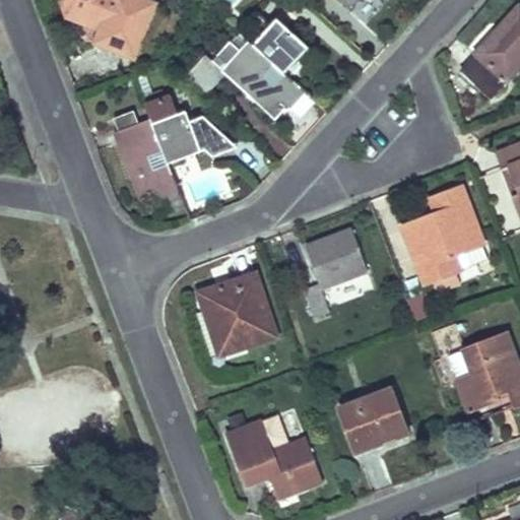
[(73,0),(61,0),(68,16),(73,0)]
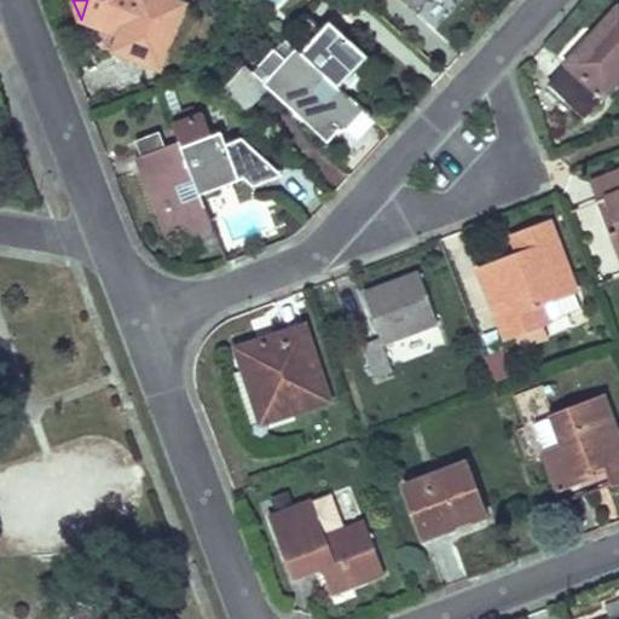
[(183,5),(171,0),(87,0),(81,19),(106,29),(109,22),(122,28),(120,35),(114,50),(158,68),(183,5)]
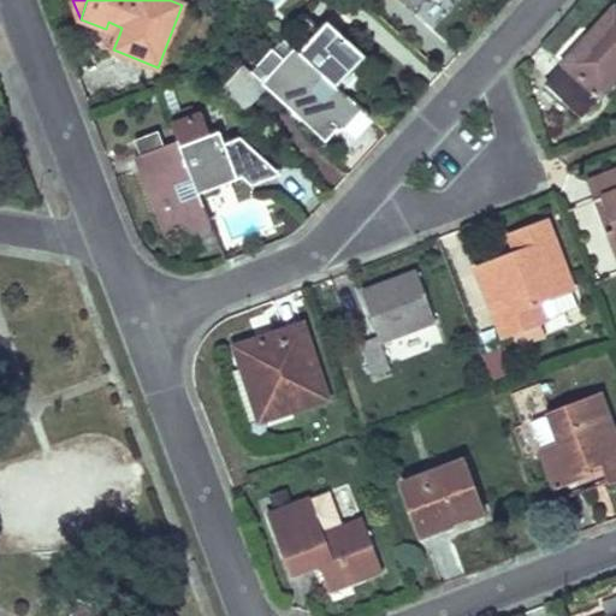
[(615,78),(615,7),(546,82),(584,114),(615,78)]
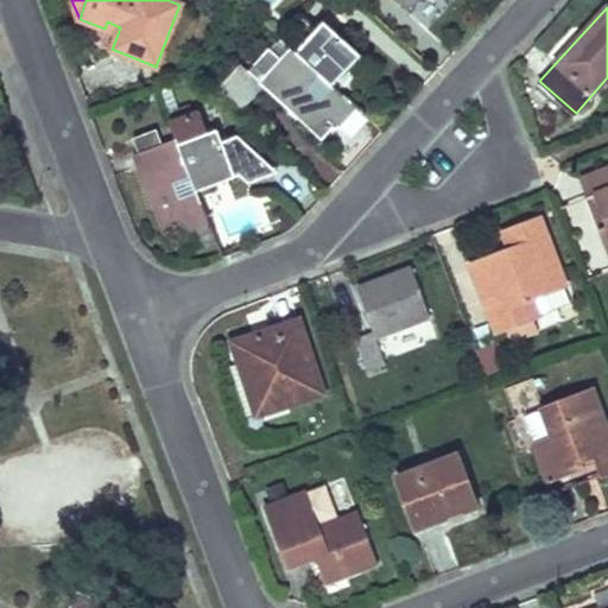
[(299,14),(277,37),(291,48),(333,86),(360,56),(323,23),(317,30),(299,14)]
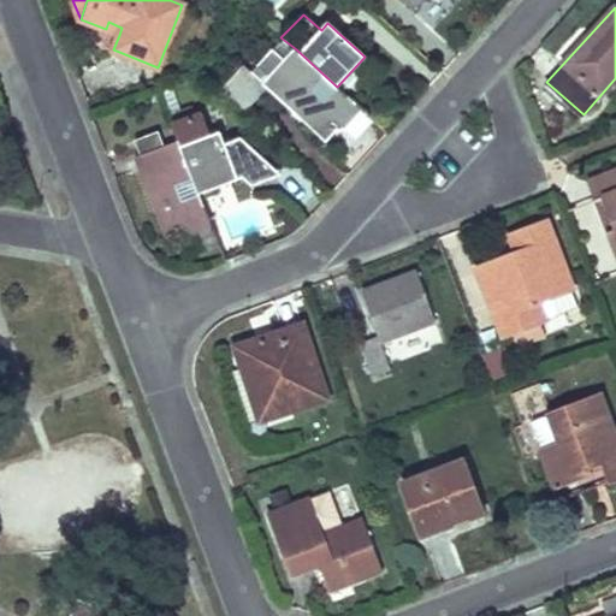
[(108,22),(106,29),(119,35),(122,28),(108,22)]
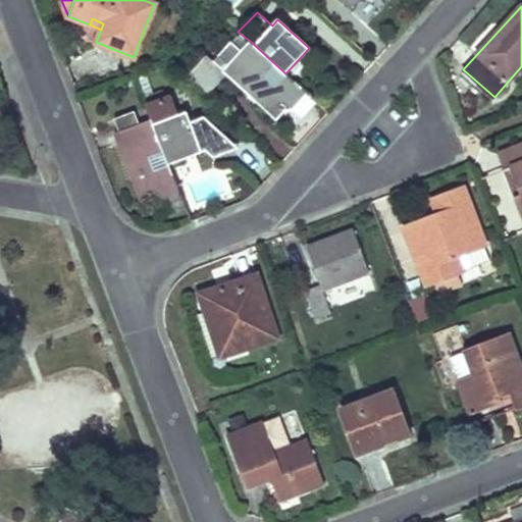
[(230,41),(212,60),(221,68),(222,70),(274,119),(288,106),(292,109),(307,94),(285,73),(250,41),(241,51),(230,41)]
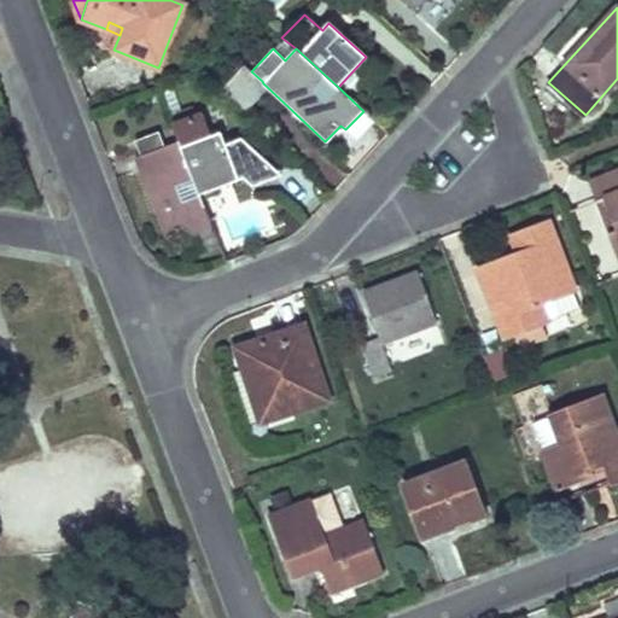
[(203,115),(173,126),(180,140),(181,147),(210,135),(203,115)]
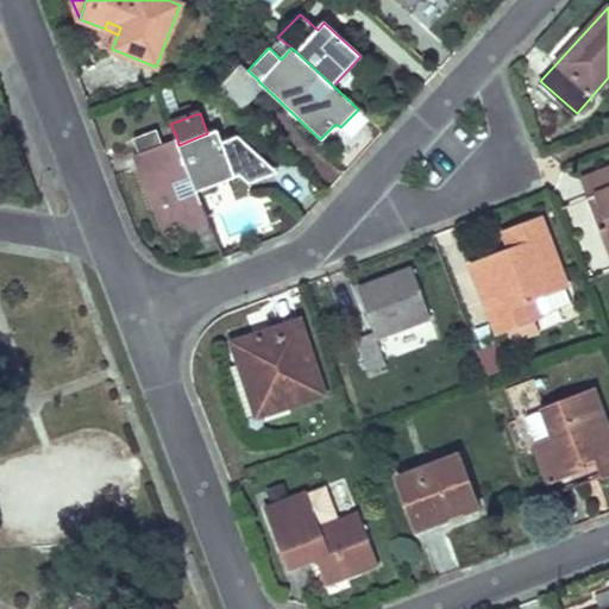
[(157,131),(133,139),(139,154),(163,234),(183,227),(184,233),(209,224),(196,192),(179,145),(177,138),(162,144),(157,131)]
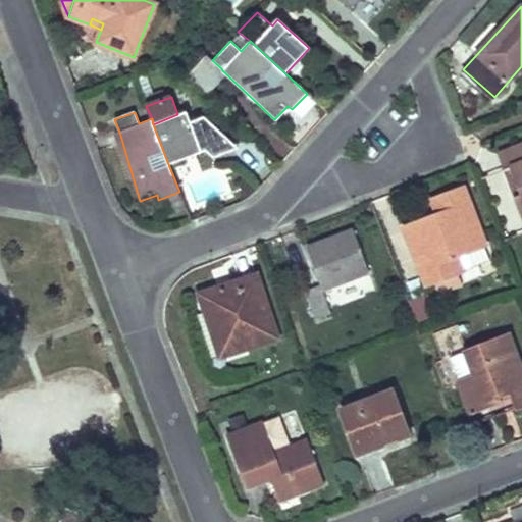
[(177,114),(153,124),(168,164),(202,152),(187,112),(177,114)]
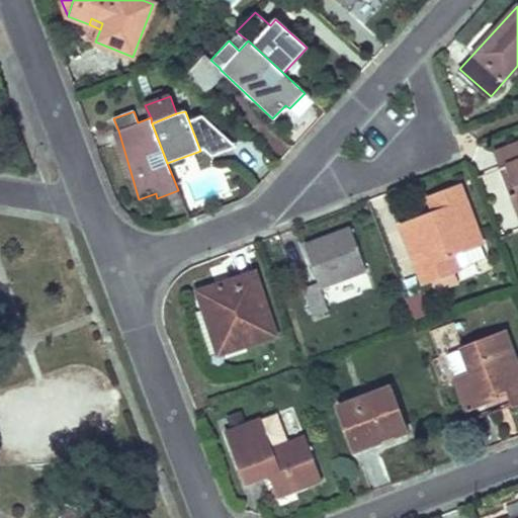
[(517,143),(496,152),(502,168),(509,166),(517,190),(517,193),(512,196),(517,210),(517,143)]
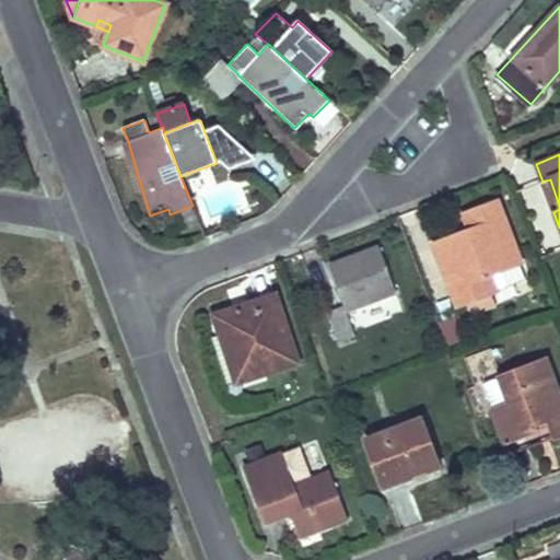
[(559,206),(550,179),(543,182),(553,212),(559,209),(559,206)]
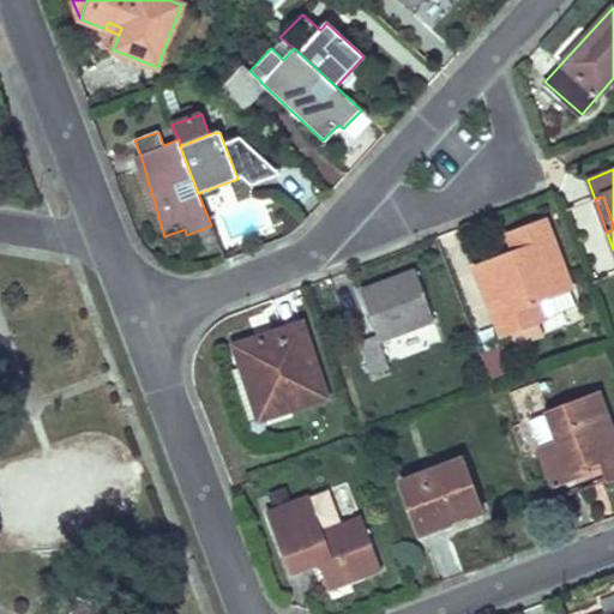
[(515,253),(475,268),(501,335),(543,319),(536,301),(571,288),(546,222),(521,230),(527,248),(515,253)]
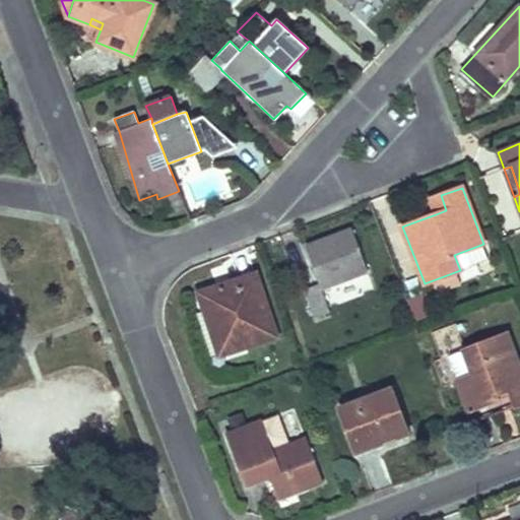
[(441,195),(431,199),(436,214),(446,210),(441,195)]
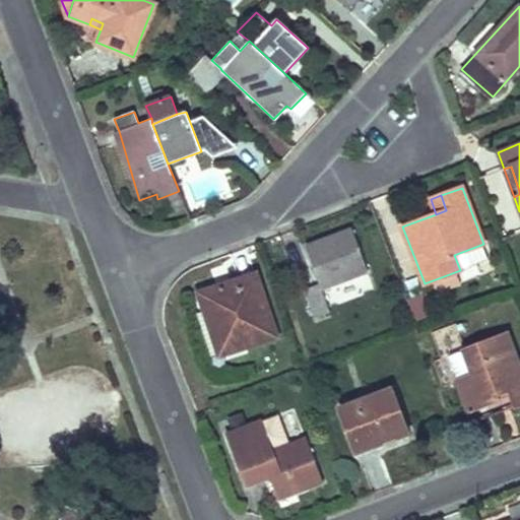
[(351,230),(306,247),(319,284),(305,288),(316,317),(330,312),(321,287),(368,270),(351,230)]
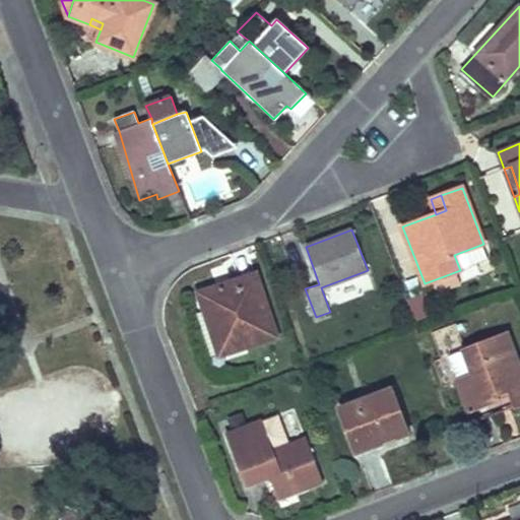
[(255,275),(200,294),(205,311),(212,309),(226,351),(274,336),(255,275)]
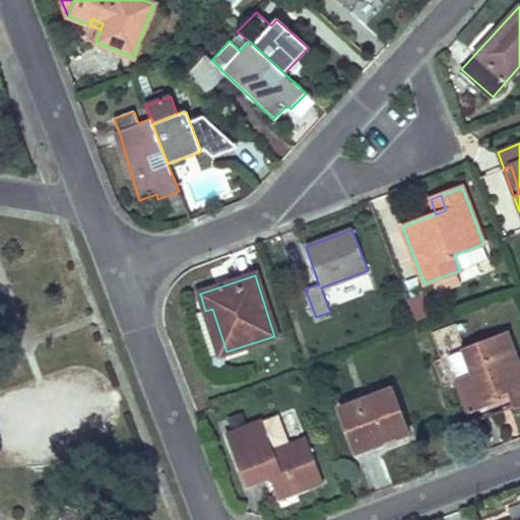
[(416,324),(436,316),(427,295),(407,302),(416,324)]
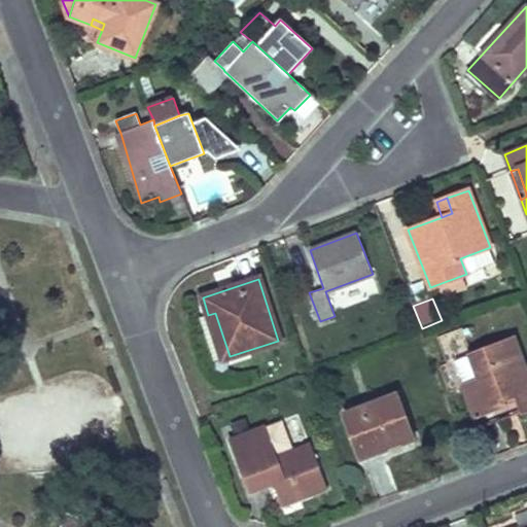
[(526,374),(514,338),(470,355),(480,380),(463,386),(475,416),(504,405),(503,399),(516,394),(518,400),(522,411),(526,409),(526,374)]
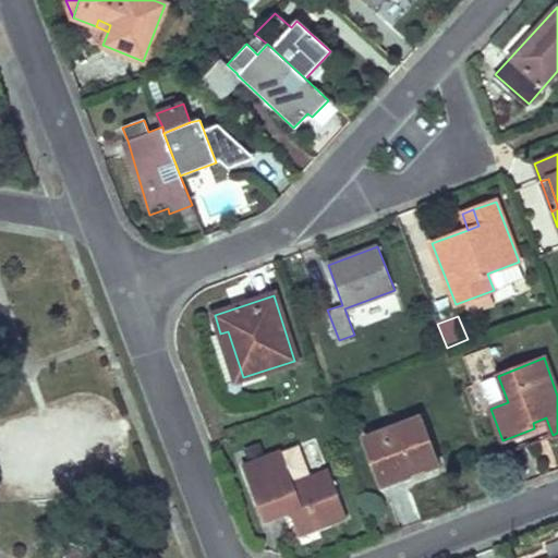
[(419,417),(364,438),(381,483),(403,475),(397,460),(431,448),(419,417)]
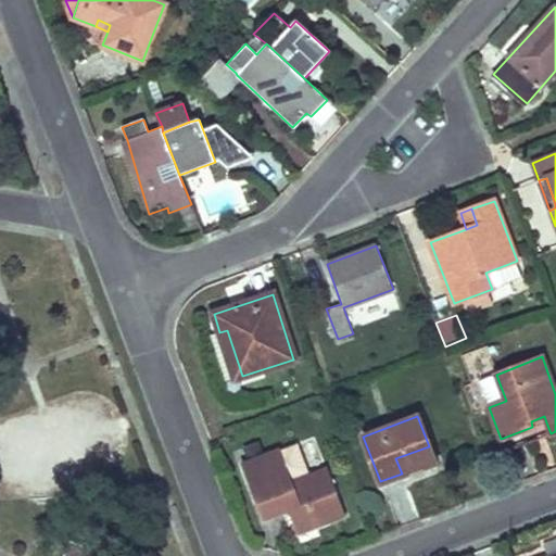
[(544,416),(531,421),(532,427),(546,422),(544,416)]
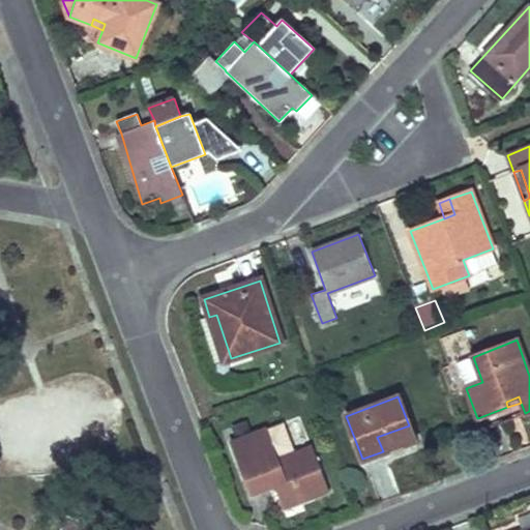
[(409,425),(377,437),(383,451),(414,440),(409,425)]
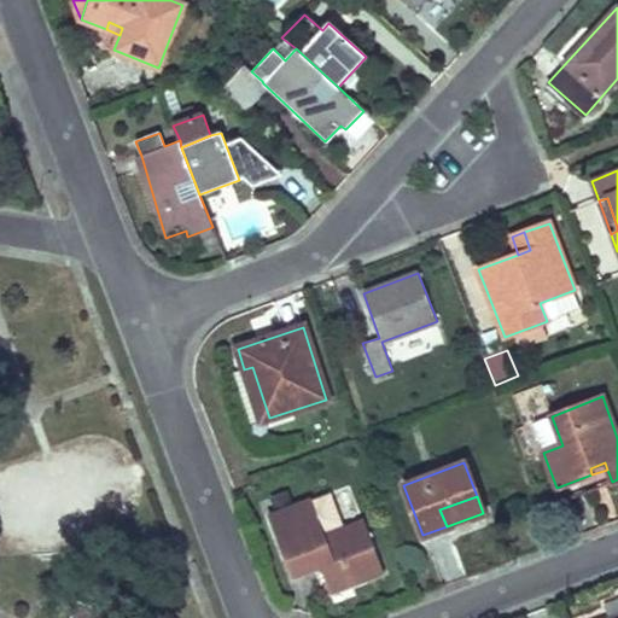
[(312,501),(268,516),(289,566),(316,555),(320,566),(330,592),(383,573),(365,522),(325,536),(312,501)]
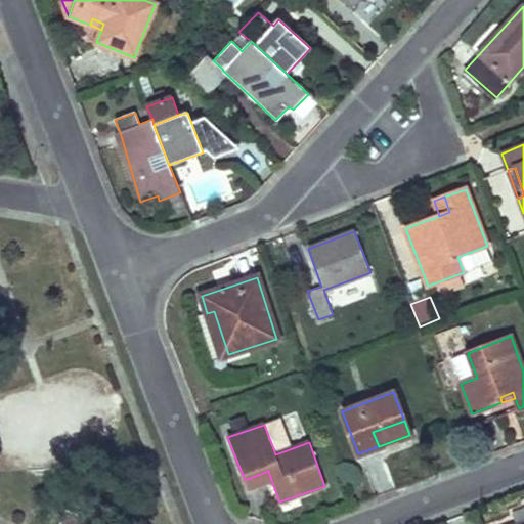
[(268,471),(245,480),(247,489),(271,480),(268,471)]
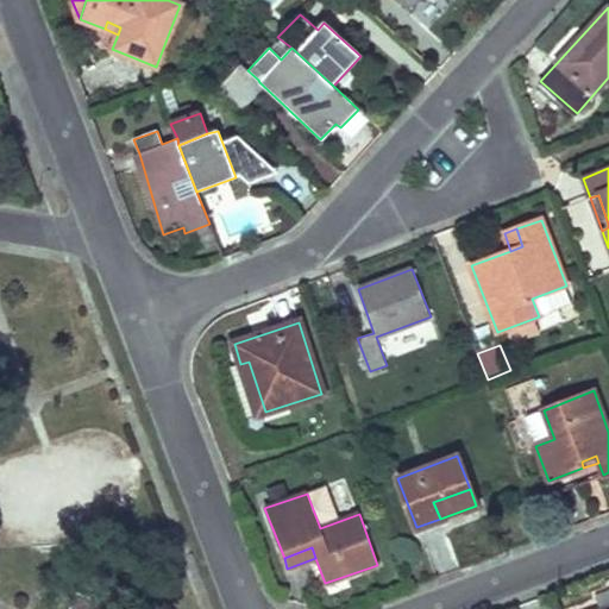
[(77,594),(70,608),(94,608),(98,602),(77,594)]
